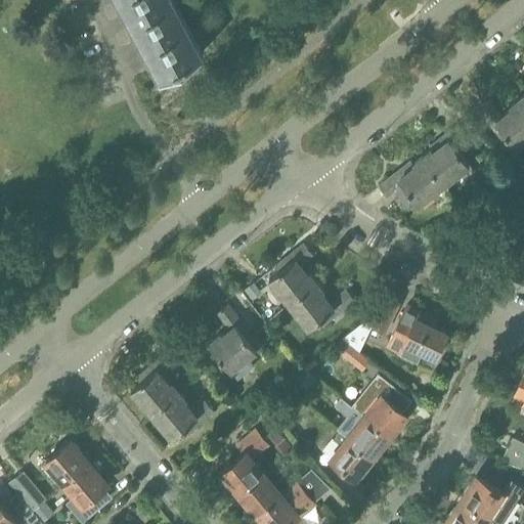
[(175,1),(174,0),(121,0),(134,24),(175,1)]
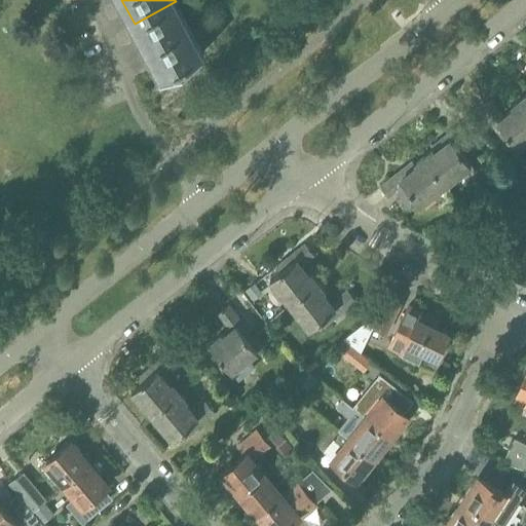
[(176,1),(135,24),(148,49),(190,27),(176,1)]
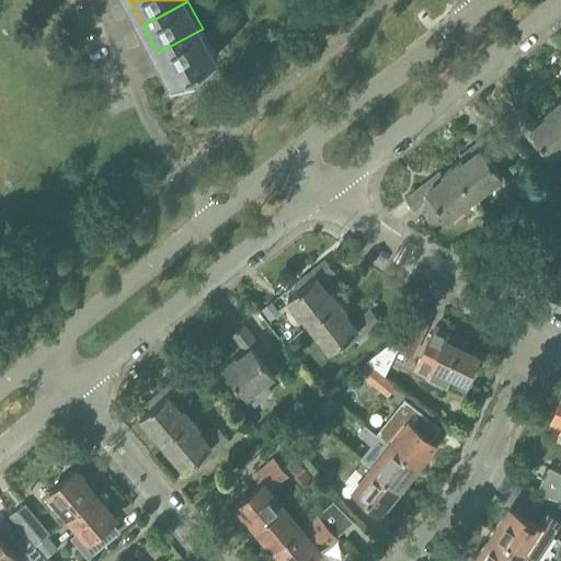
[(217,56),(203,29),(158,53),(173,80),(197,71),(217,56)]
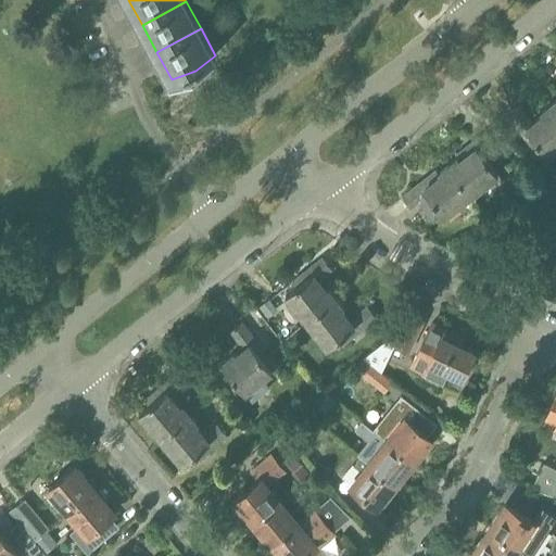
[(518,106),(507,115),(535,149),(540,146),(548,155),(555,148),(555,111),(551,105),(541,113),(543,114),(532,123),(518,106)]
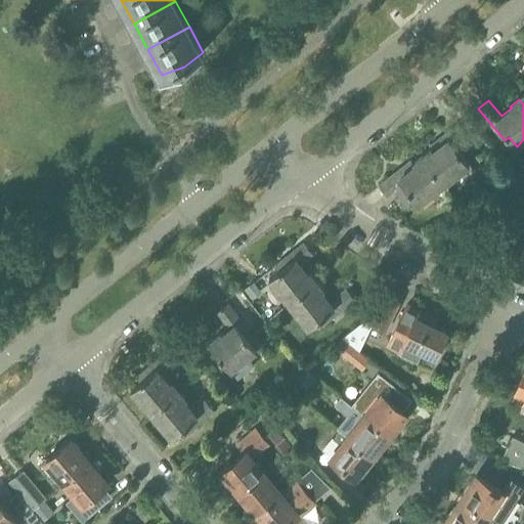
[(459,124),(451,130),(460,140),(467,134),(459,124)]
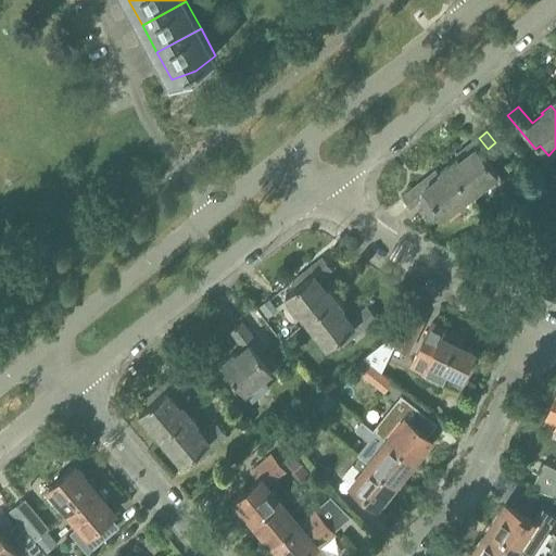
[(459,158),(446,167),(470,197),(498,174),(482,153),(488,149),(479,138),(456,154),(459,158)]
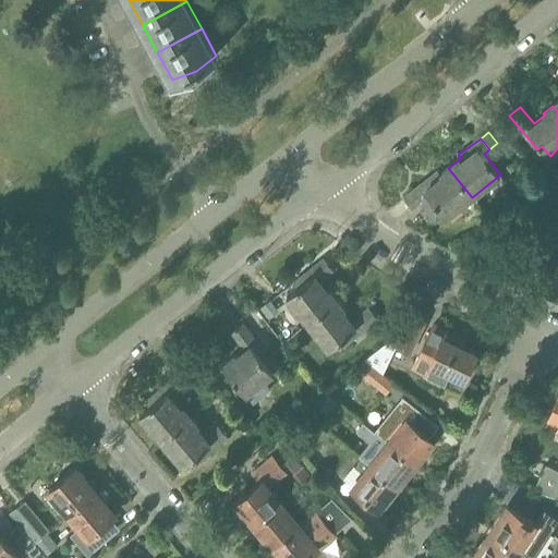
[(438,171),(413,191),(422,202),(424,199),(428,205),(426,207),(436,220),(445,214),(447,216),(472,197),(448,168),(440,173),(438,171)]
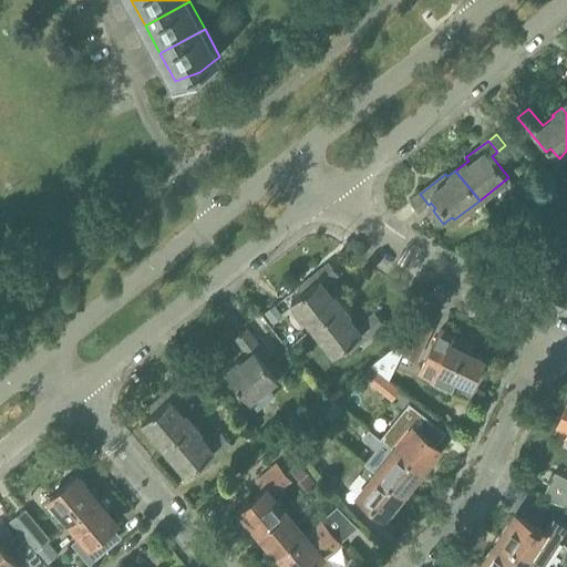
[(558,195),(555,189),(545,196),(549,202),(558,195)]
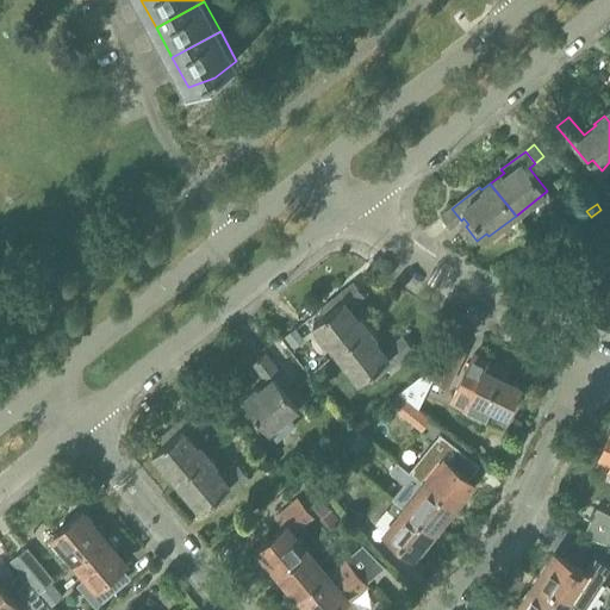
[(452,209),(442,216),(450,228),(461,221),(452,209)]
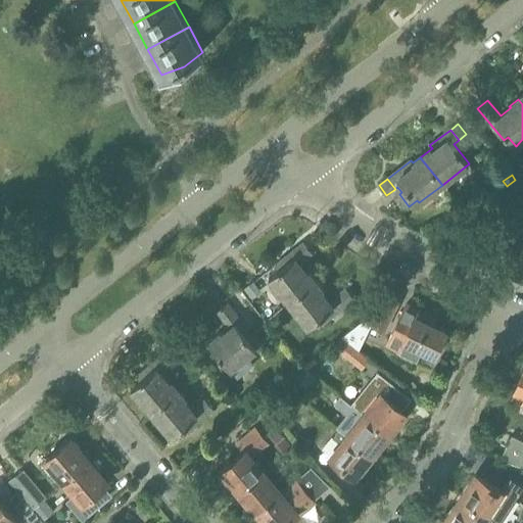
[(303,242),(297,248),(305,258),(312,252),(313,252),(304,242),(303,242)]
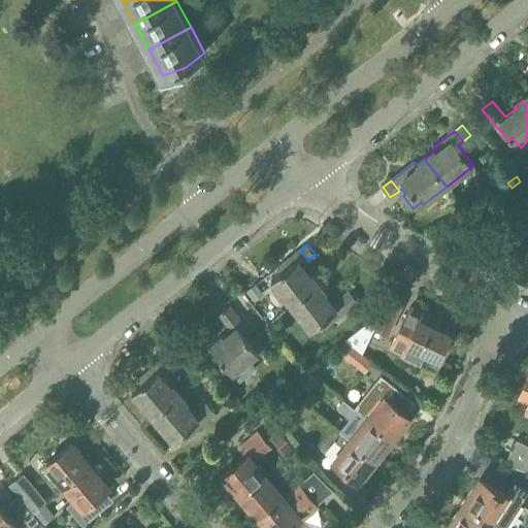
[(282,272),(272,279),(292,305),(320,283),(312,273),(310,275),(302,265),(308,261),(300,251),(277,268),(282,272)]
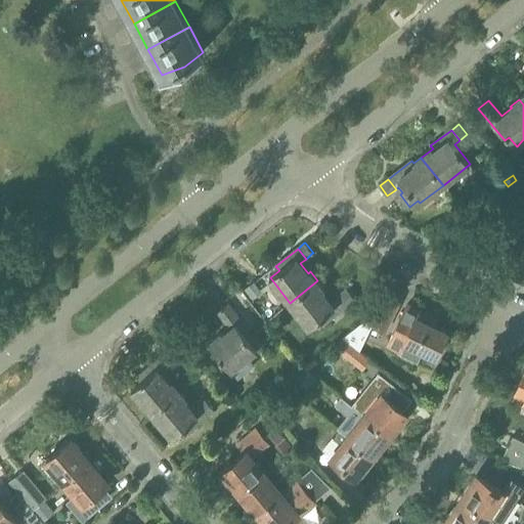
[(317,280),(290,303),(309,328),(318,320),(322,324),(348,305),(340,295),(331,301),(322,292),(324,290),(317,280)]
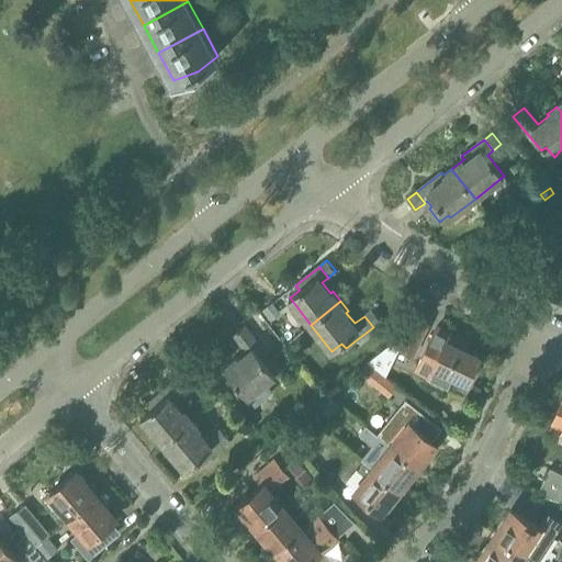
[(271,321),(281,313),(272,302),(262,310),(271,321)]
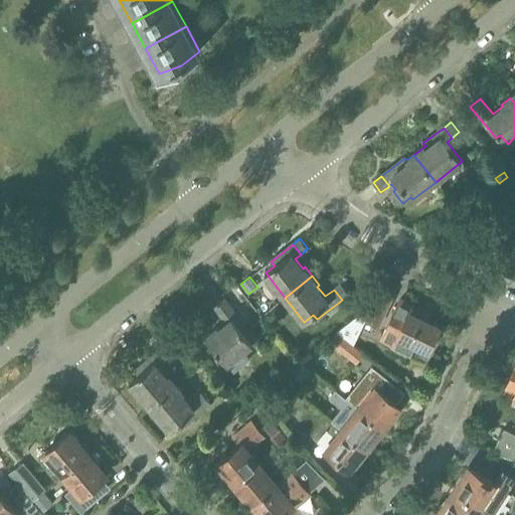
[(341,284),(334,290),(342,300),(349,294),(341,284)]
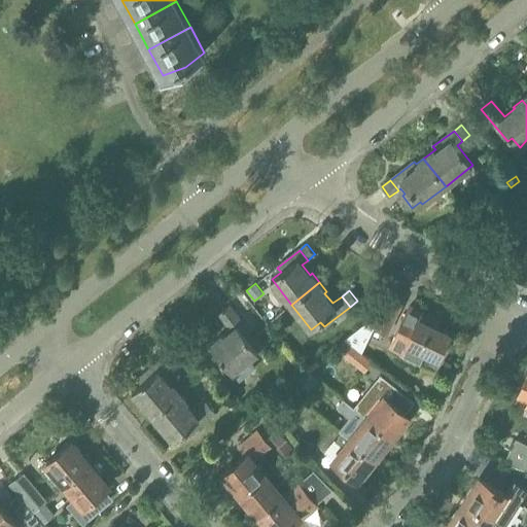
[(401,304),(388,297),(374,326),(387,334),(401,304)]
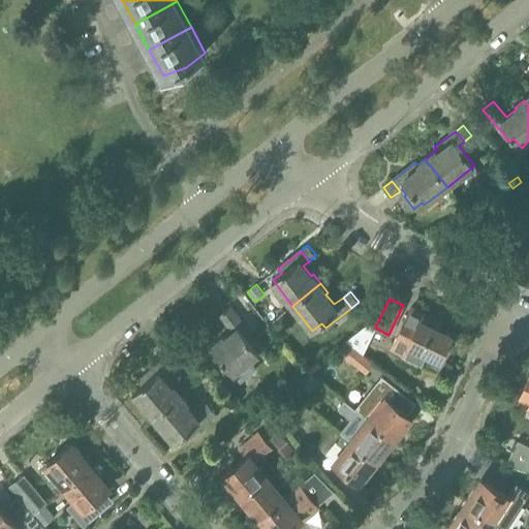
[(215,345),(213,347),(234,373),(242,382),(257,370),(249,361),(259,352),(250,342),(244,347),(241,343),(252,335),(230,306),(219,314),(232,331),(225,337),(223,336),(214,343),(215,345)]
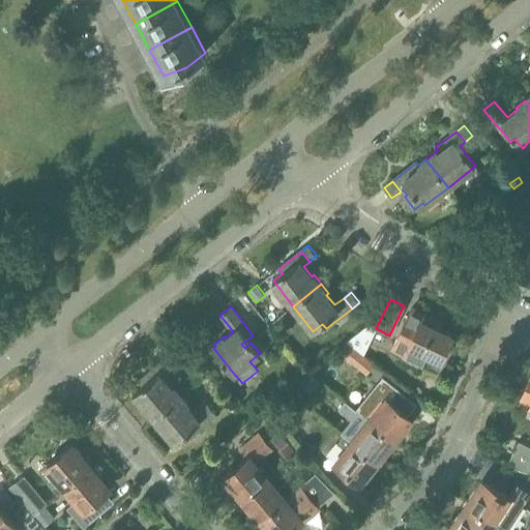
[(441,324),(425,316),(412,310),(393,347),(406,353),(405,355),(422,363),(428,354),(442,360),(453,336),(439,329),(441,324)]
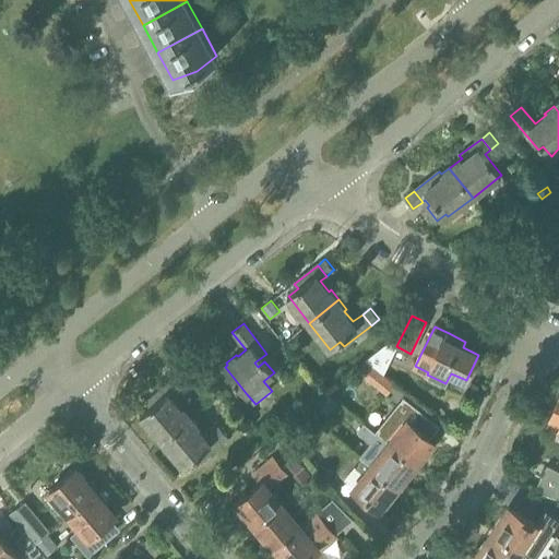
[(266,354),(254,363),(258,367),(264,361),(274,372),(280,368),(272,357),(271,358),(266,354)]
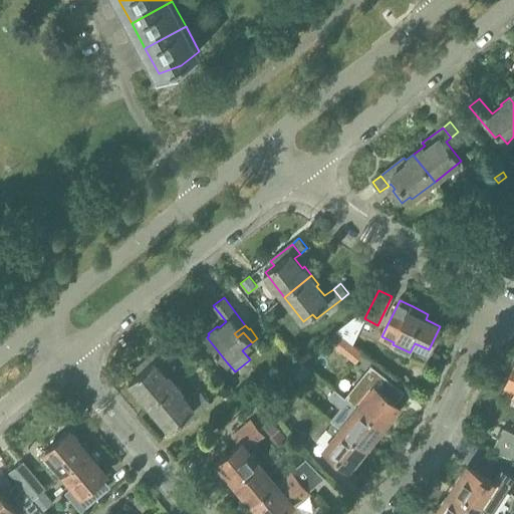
[(362,353),(343,337),(335,347),(354,363),(362,353)]
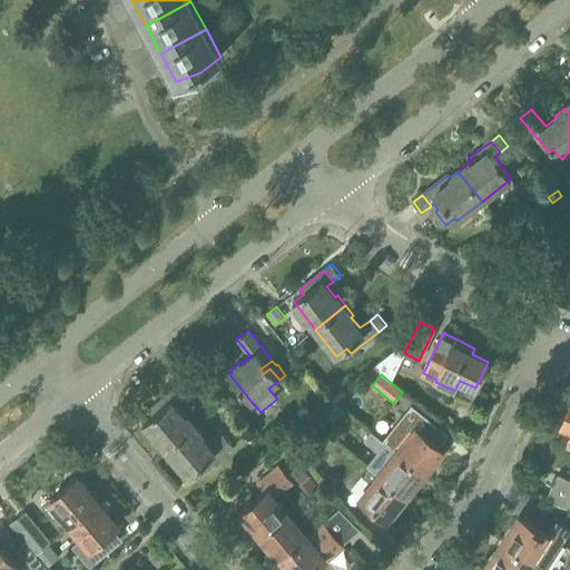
[(180,384),(173,390),(183,401),(188,395),(189,394),(180,384)]
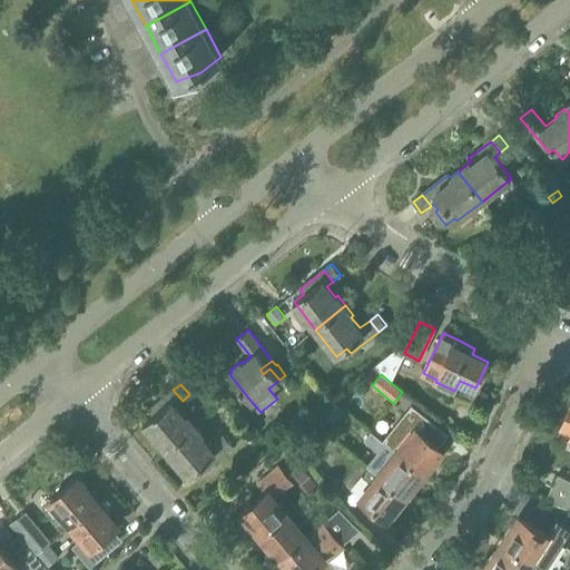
[(343,389),(333,396),(337,402),(347,394),(343,389)]
